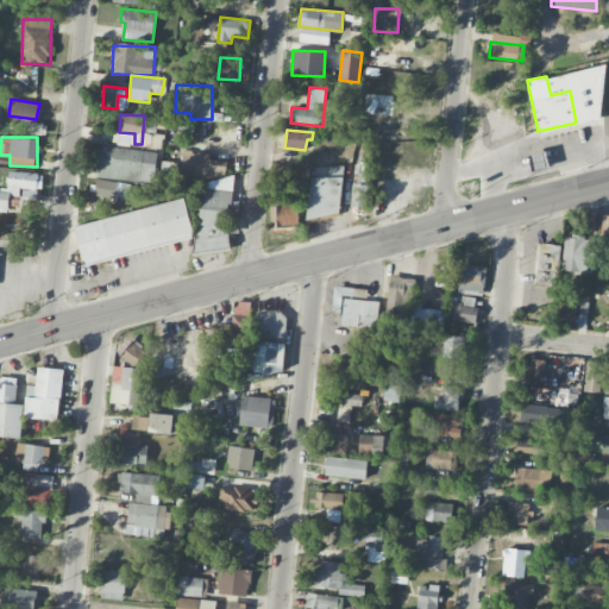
[(96,177),(155,183),(157,152),(100,146),(96,177)]
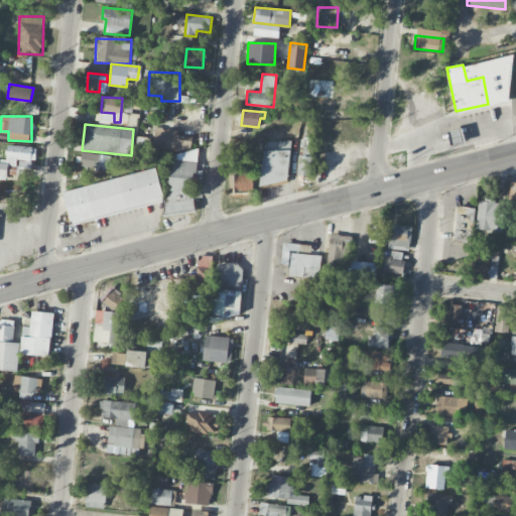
[(192,136),(178,135),(178,129),(155,128),(154,148),(191,150),(192,136)]
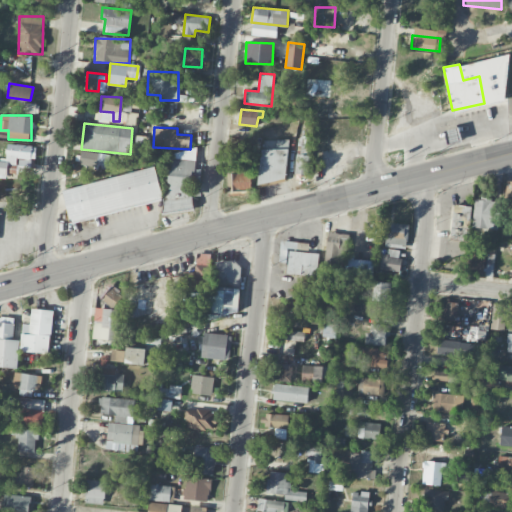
[(447,144),(461,142),(459,128),(445,130),(447,144)]
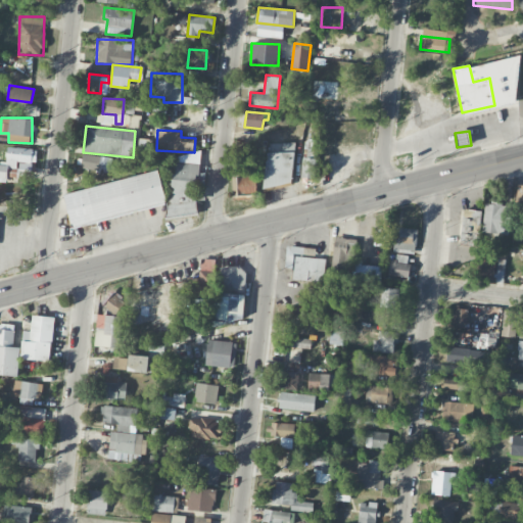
[(294,142),(282,142),(282,152),(266,152),(265,185),(292,186),(294,142)]
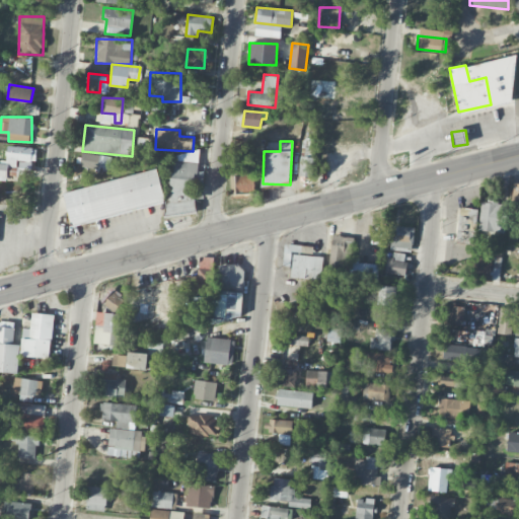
[(0,162),(0,176),(16,177),(17,159),(35,160),(36,147),(7,146),(6,163),(0,162)]
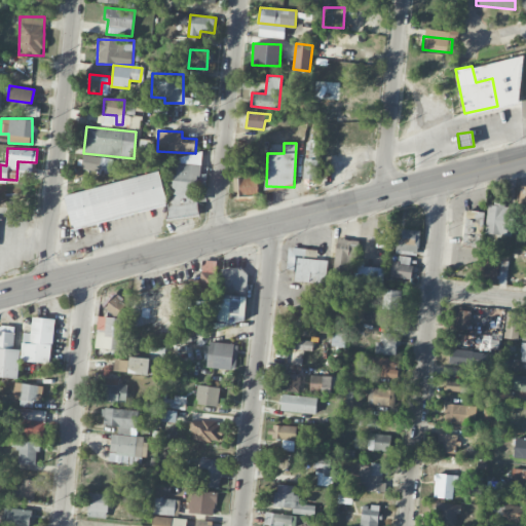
[(81,168),(100,171),(102,156),(83,153),(81,168)]
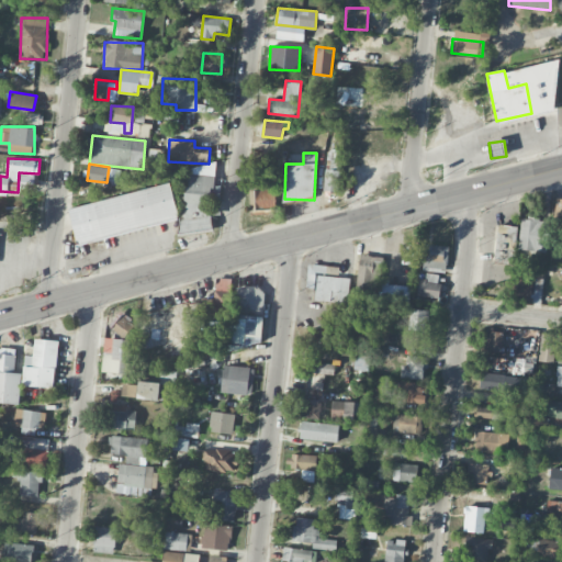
[(337,191),(338,170),(325,169),(324,190),(337,191)]
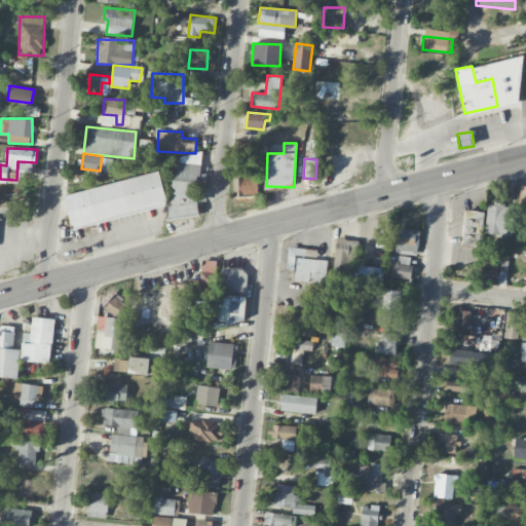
[(199,163),(175,162),(173,191),(198,191),(199,163)]
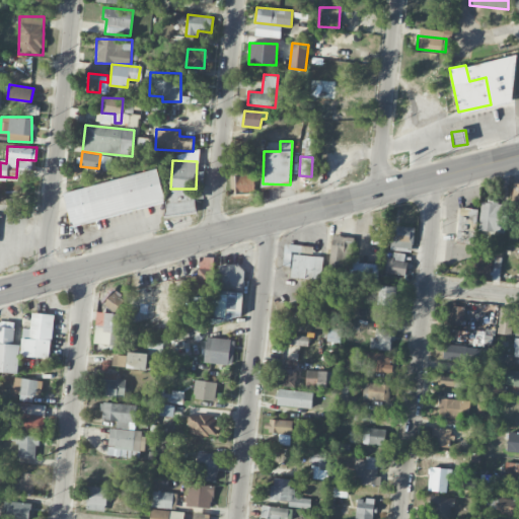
[(63,191),(70,224),(165,204),(157,170),(63,191)]
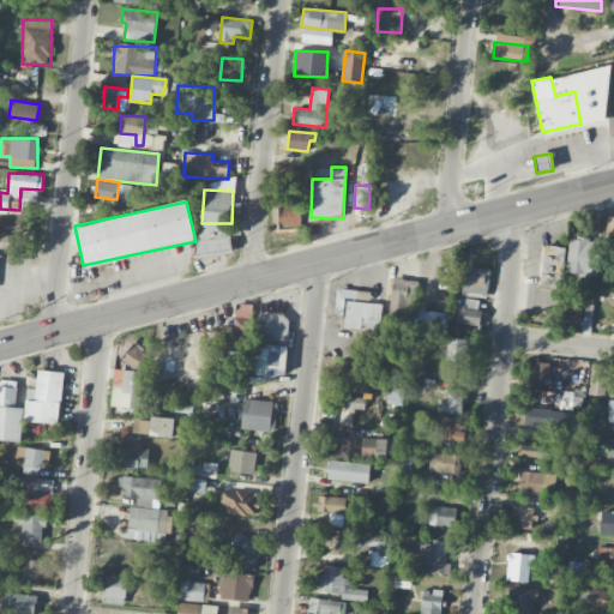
[(301,226),(301,208),(272,208),(274,227),(301,226)]
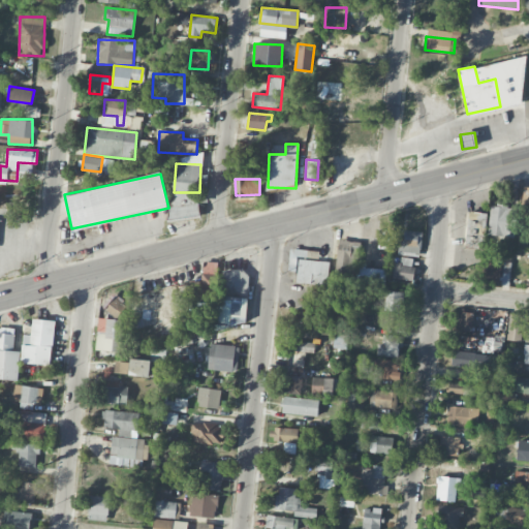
[(517,207),(491,207),(490,237),(516,238),(517,207)]
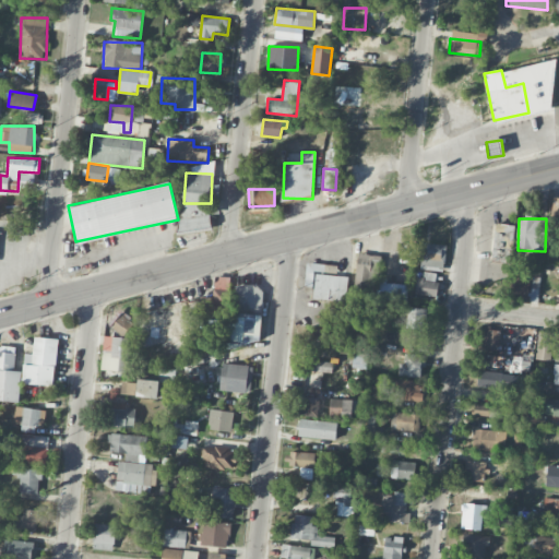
[(513,225),(494,224),(492,259),(512,260),(513,225)]
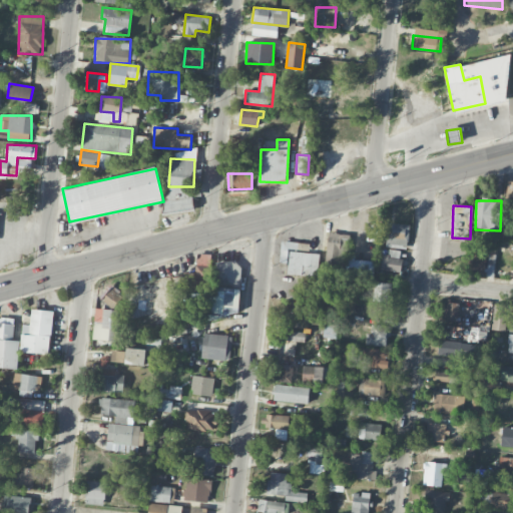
[(388,246),(408,247),(409,224),(389,223),(388,246)]
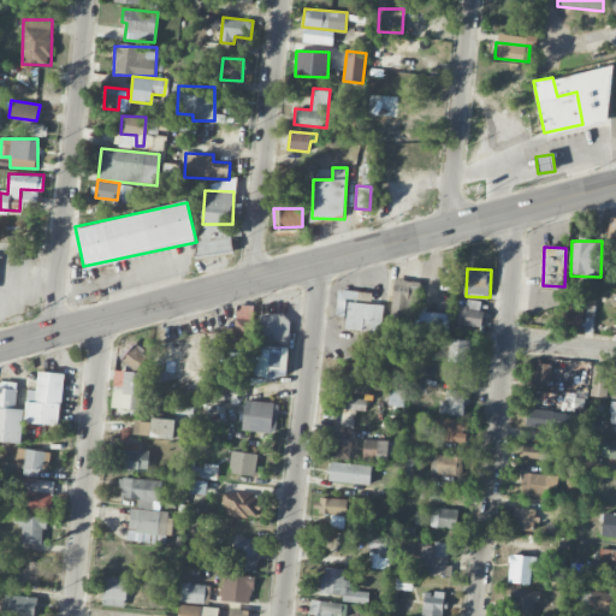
[(414,280),(394,280),(392,319),(412,320),(414,280)]
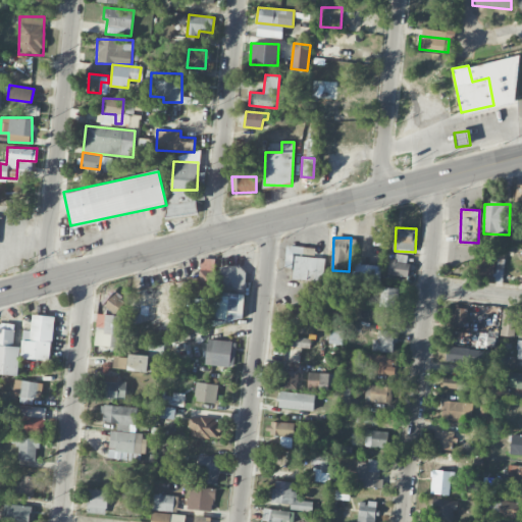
[(315,247),(285,246),(285,266),(293,266),(294,254),(314,255),(315,247)]
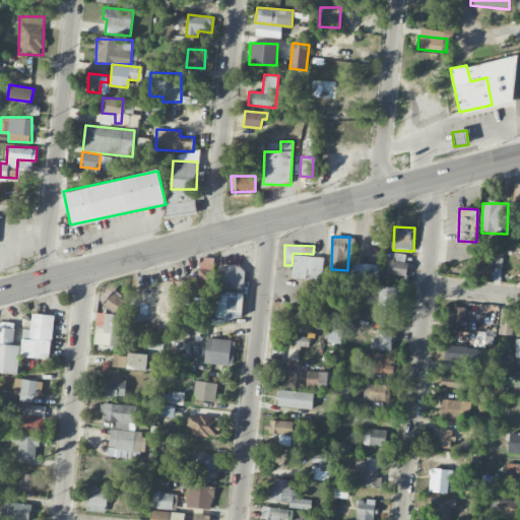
[(408,254),(390,252),(387,273),(405,275),(408,254)]
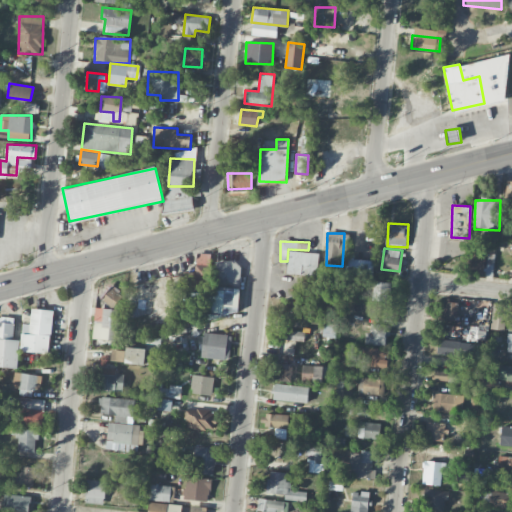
[(319,252),(288,250),(287,273),(318,275),(319,252)]
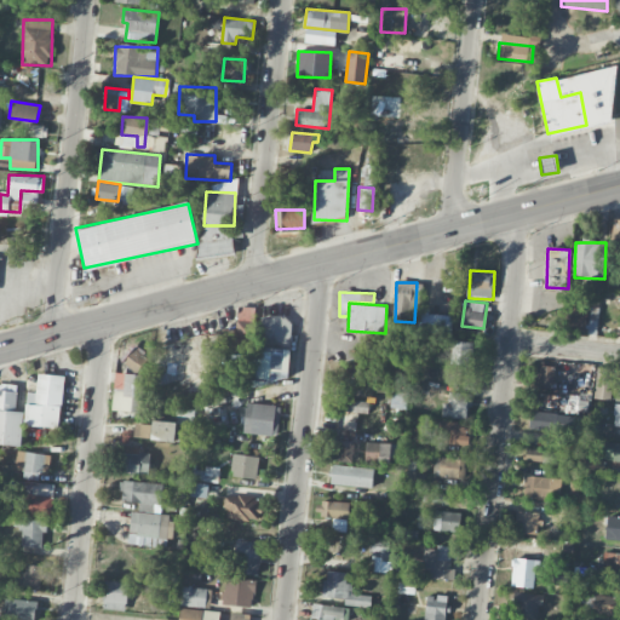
[(254,306),(239,306),(236,338),(253,338),(254,306)]
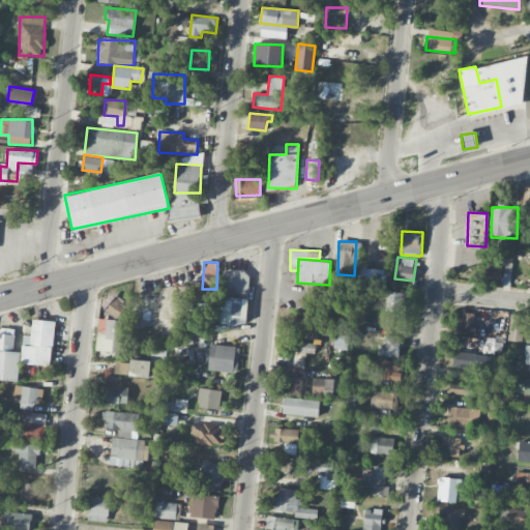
[(482,262),(481,281),(501,282),(501,262),(482,262)]
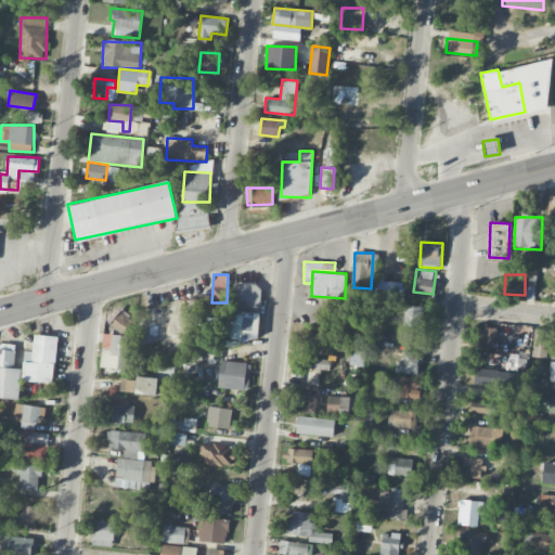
[(527,292),(534,292),(536,274),(528,274),(527,292)]
